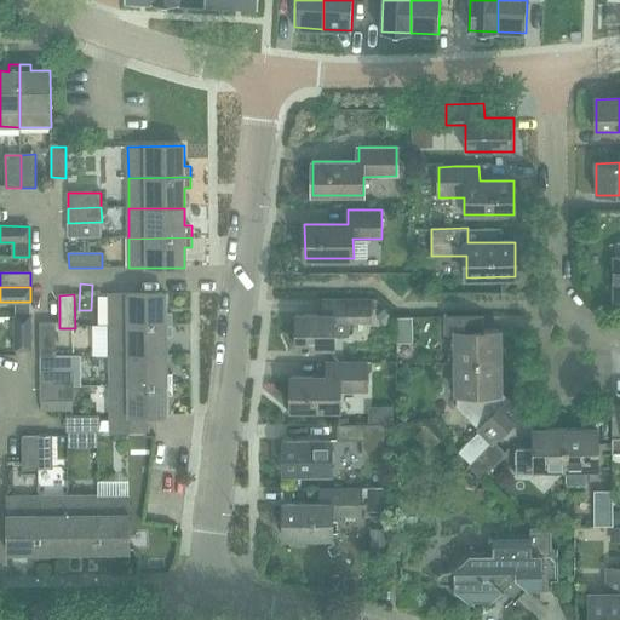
[(110,294),(110,326),(172,325),(172,314),(166,314),(166,294),(110,294)]
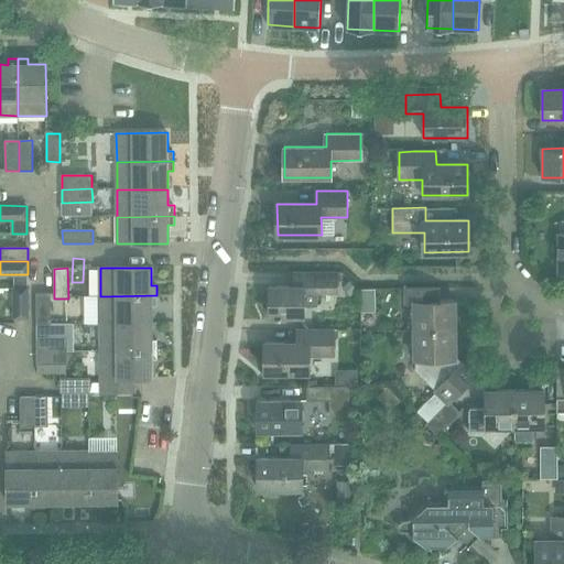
[(337,273),(295,273),(295,286),(270,286),(270,317),(305,316),(305,306),(318,306),(318,293),(337,293),(337,273)]
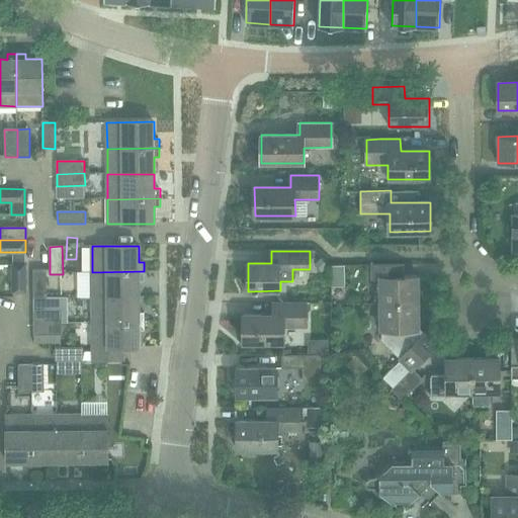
[(12,264),(13,292),(25,291),(25,264),(12,264)]
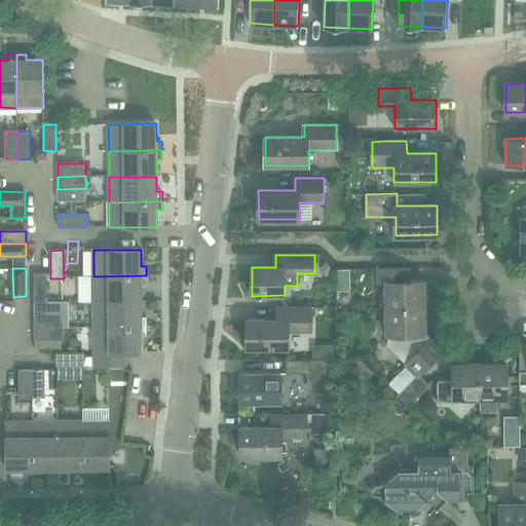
[(387,283),(387,309),(424,309),(424,280),(408,280),(408,268),(379,269),(379,283),(387,283)]
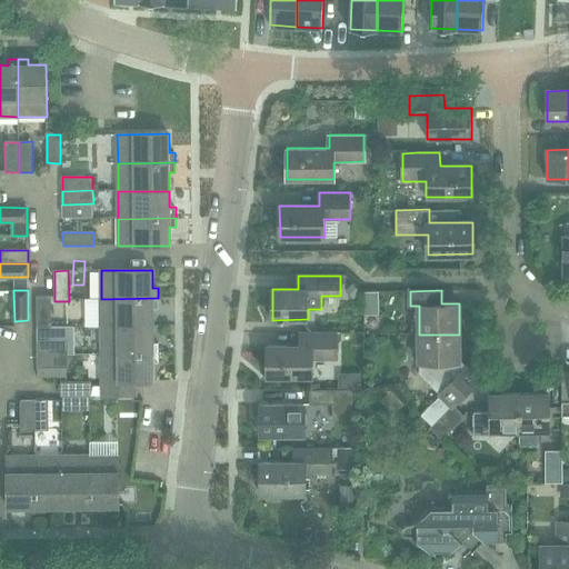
[(37,297),(37,327),(51,327),(51,296),(37,297)]
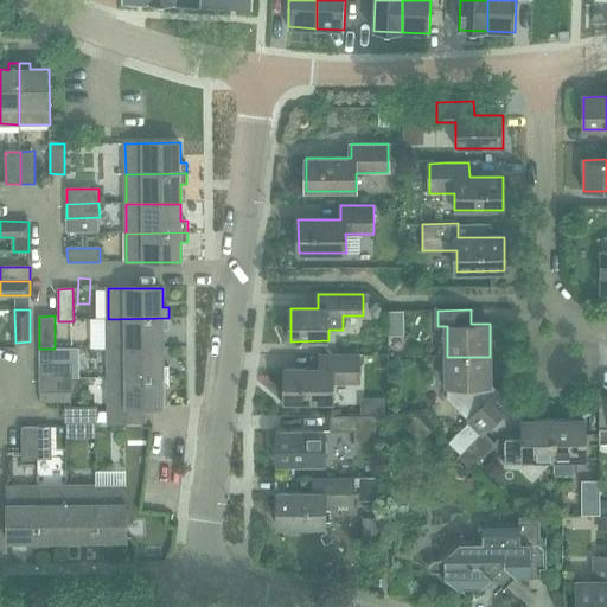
[(108,319),(108,349),(163,347),(163,330),(168,328),(168,318),(108,319)]
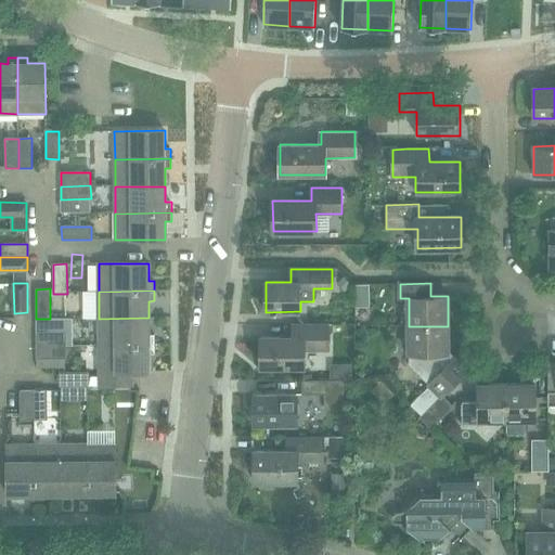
[(99,319),(99,345),(155,345),(155,335),(149,335),(149,318),(99,319)]
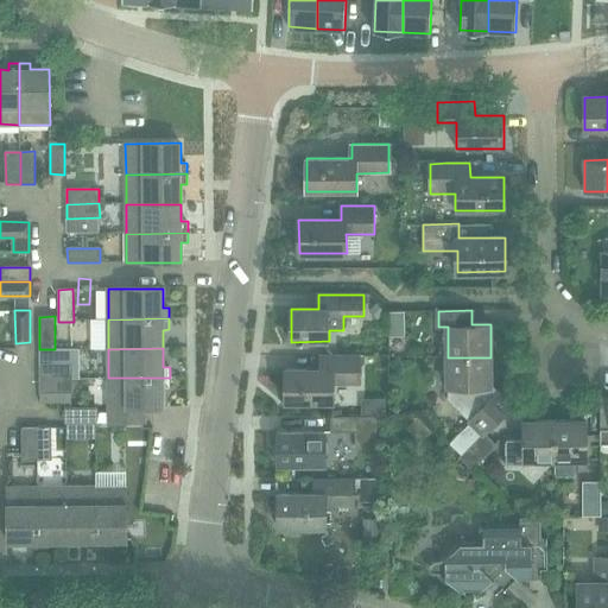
[(285,403),(309,403),(333,404),(333,384),(359,384),(360,356),(322,356),(322,371),(285,371),(285,403)]
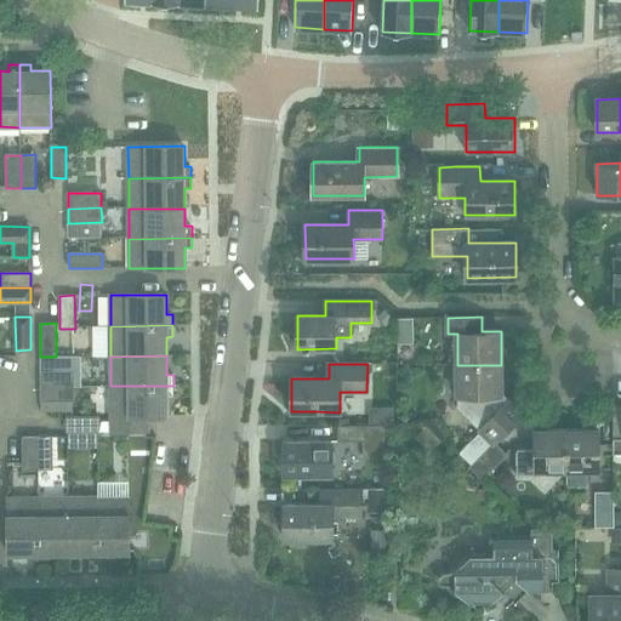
[(501,365),(457,365),(457,397),(460,397),(460,404),(482,427),(478,431),(491,445),(494,443),(522,415),(502,394),(501,365)]
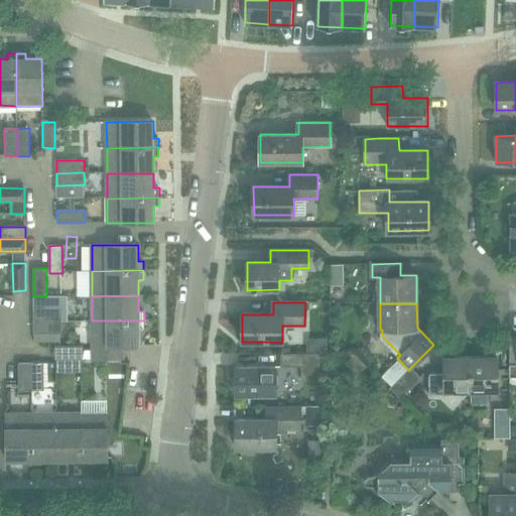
[(61,308),(53,308),(33,308),(34,320),(61,320),(61,308)]
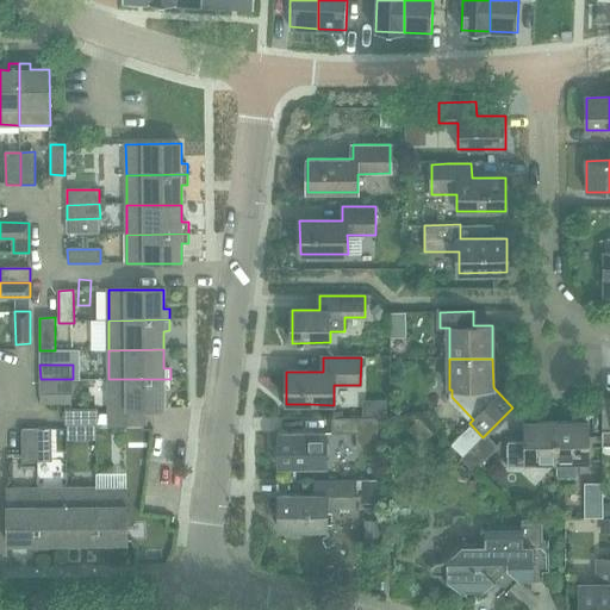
[(73,393),(73,379),(41,379),(41,394),(73,393)]
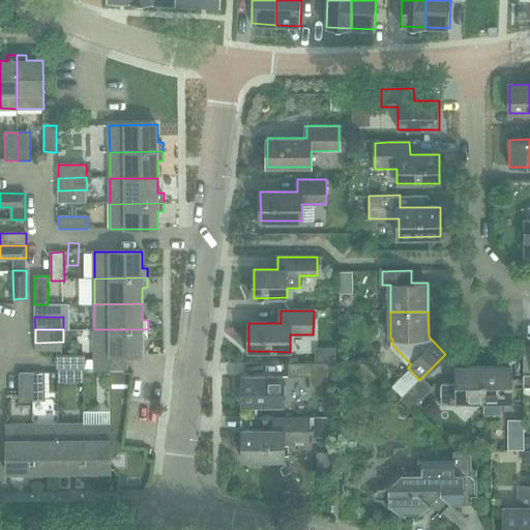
[(148,329),(94,329),(95,356),(126,355),(143,355),(143,339),(148,339),(148,329)]
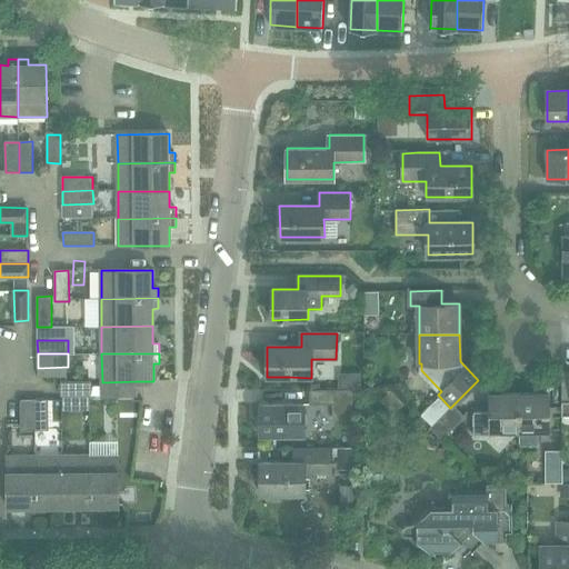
[(102,382),(102,396),(136,396),(136,381),(102,382)]
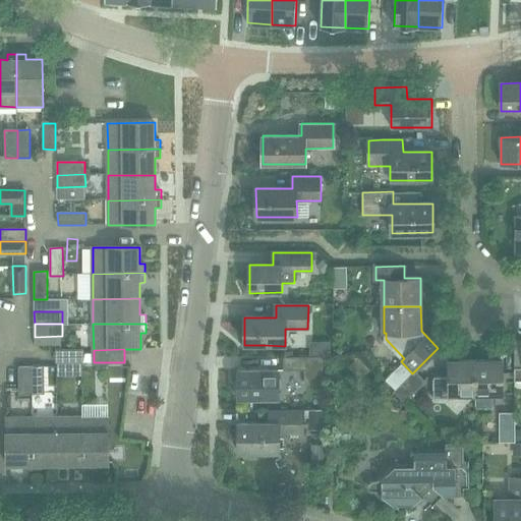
[(56,350),(56,362),(83,362),(83,350),(56,350)]
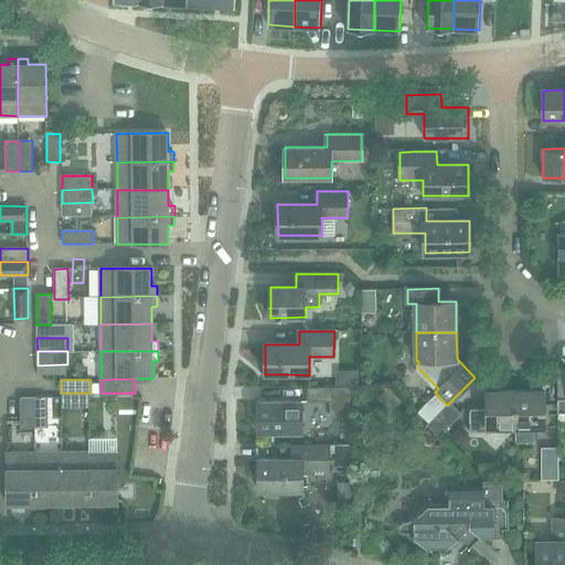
[(330,402),(330,417),(351,417),(351,387),(307,388),(307,402),(330,402)]
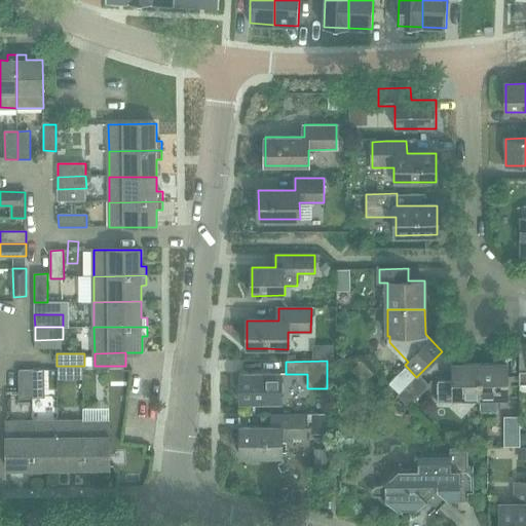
[(455,399),(480,399),(481,399),(480,364),(453,364),(453,381),(438,381),(438,403),(455,403),(455,399)]
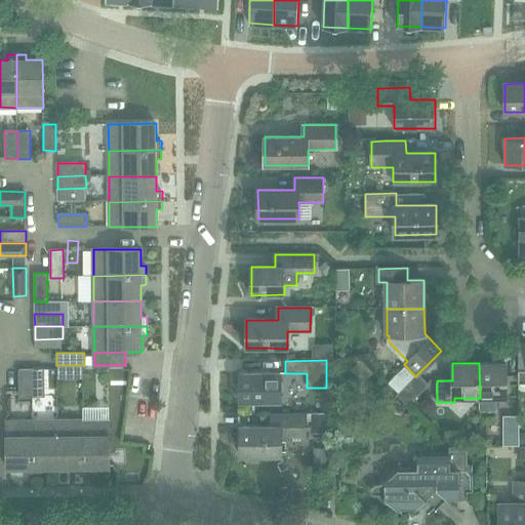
[(480,398),(479,398),(479,410),(495,410),(495,398),(507,398),(506,363),(479,363),(480,398)]
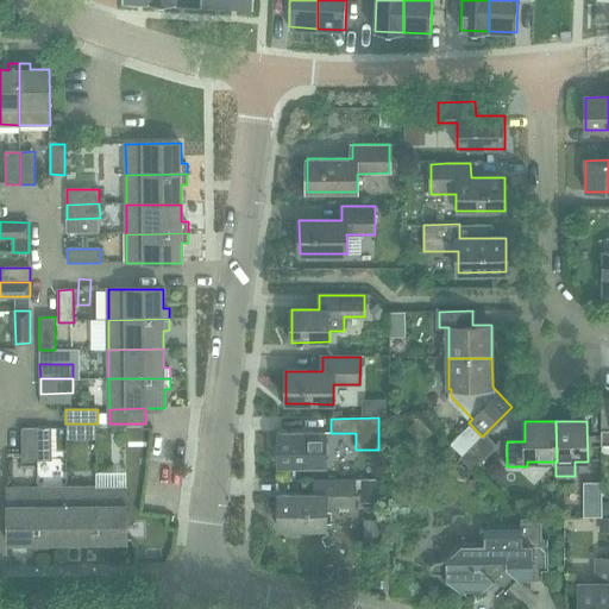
[(38,460),(37,428),(23,428),(23,460),(38,460)]
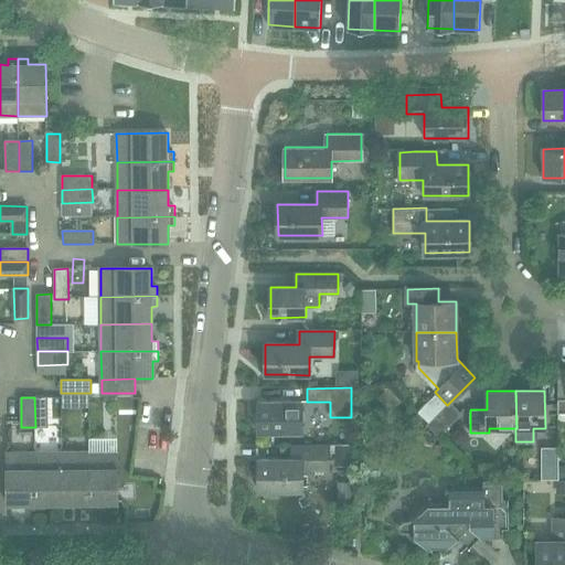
[(49,427),(48,397),(34,397),(35,427),(49,427)]
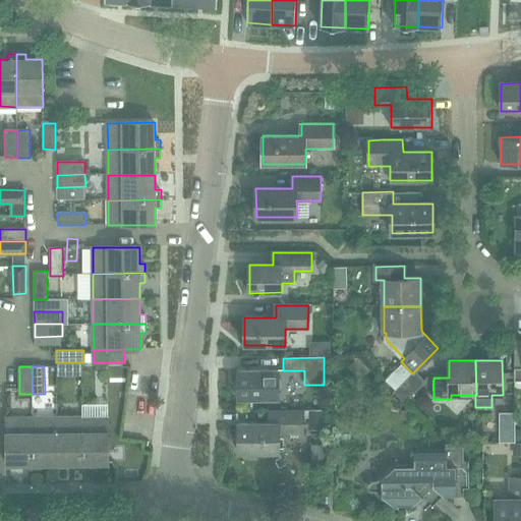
[(277,369),(258,370),(238,370),(238,399),(278,398),(277,369)]
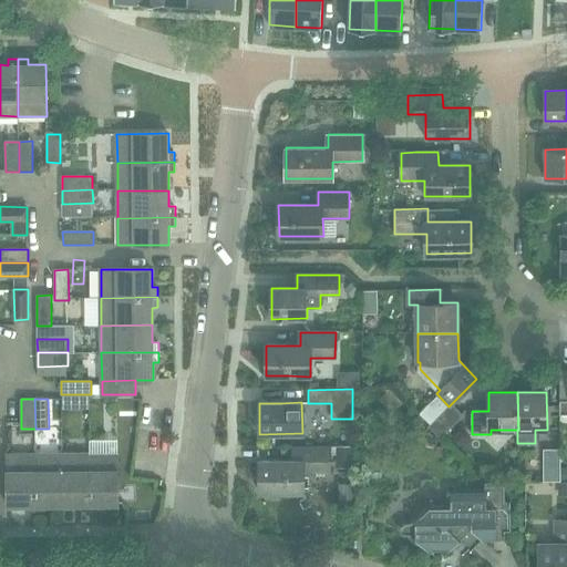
[(440,437),(462,415),(451,404),(449,406),(450,406),(430,426),(440,437)]
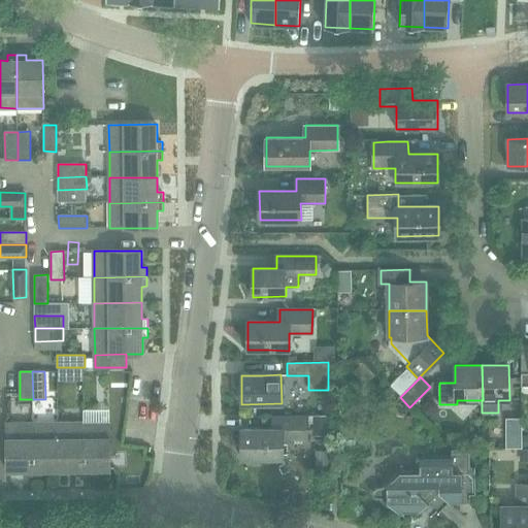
[(100,400),(99,413),(125,414),(126,401),(100,400)]
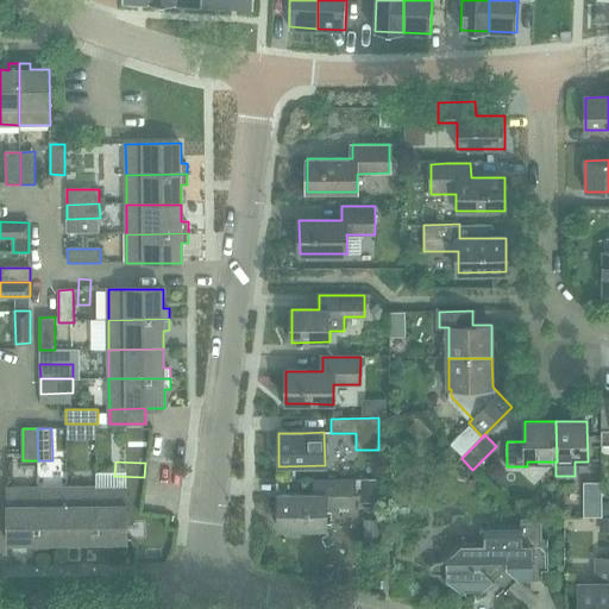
[(278,495),(278,528),(326,528),(326,507),(355,507),(355,481),(314,481),(314,495),(278,495)]
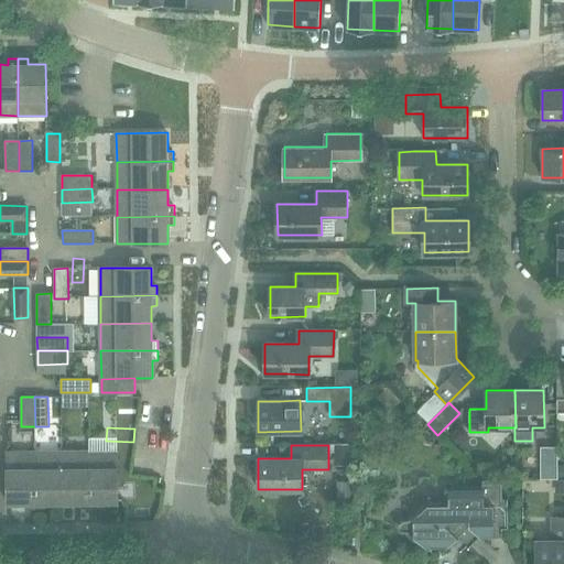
[(541,480),(557,480),(559,448),(542,448),(541,480)]
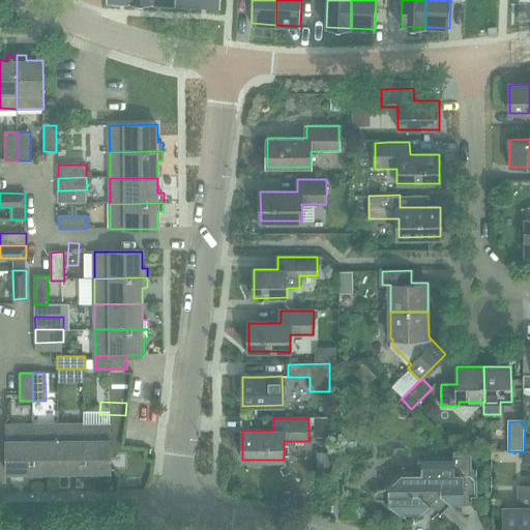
[(84,477),(84,423),(58,424),(59,472),(75,472),(75,477),(84,477)]
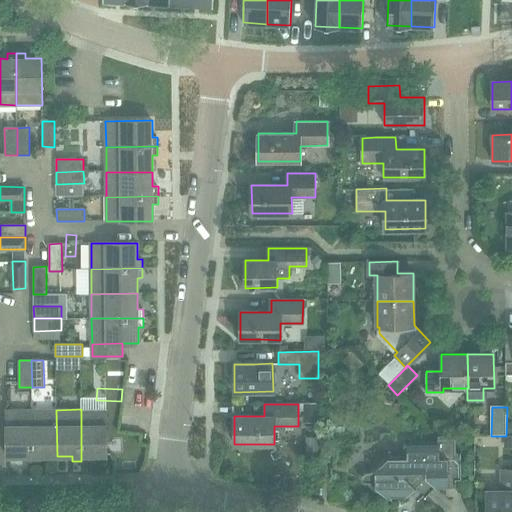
[(106,409),(81,409),(81,461),(90,461),(90,456),(107,455),(106,409)]
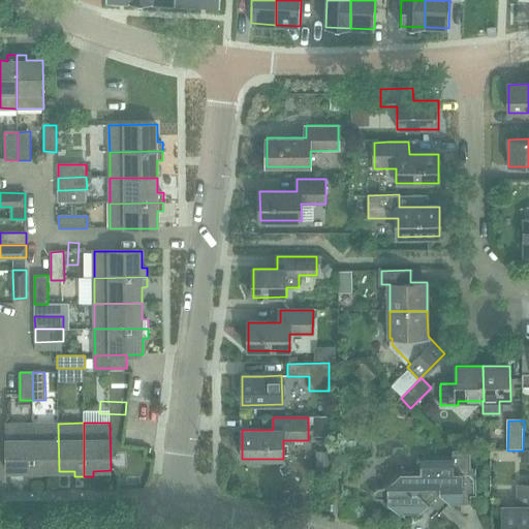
[(32,477),(32,424),(6,424),(6,472),(23,471),(23,477),(32,477)]
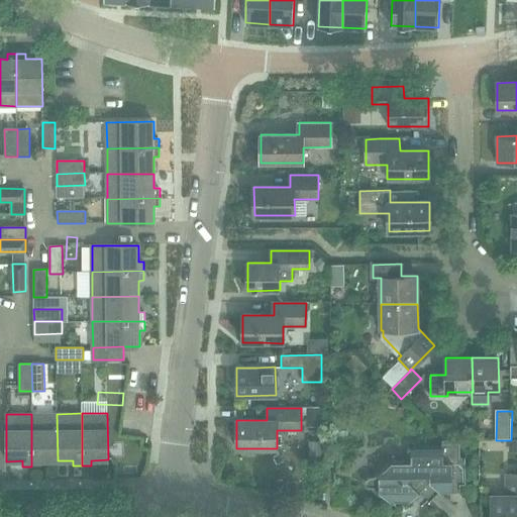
[(58,460),(57,414),(31,414),(31,467),(40,467),(40,460),(58,460)]
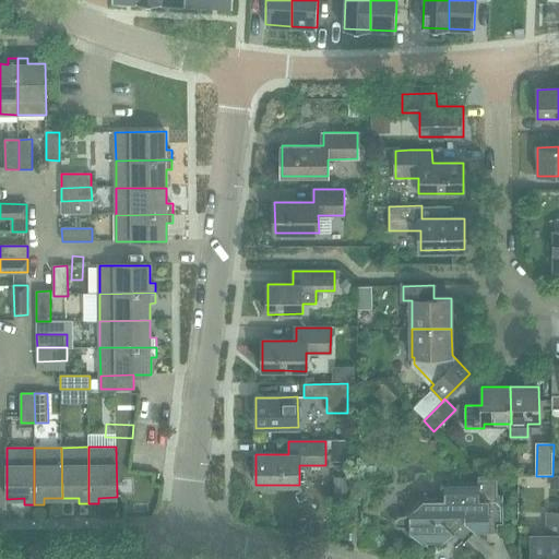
[(405,516),(400,516),(400,527),(404,527),(420,544),(443,544),(464,522),(476,532),(498,533),(498,524),(503,525),(504,495),(498,495),(499,479),(477,478),(477,485),(444,484),(444,500),(421,499),(405,516)]
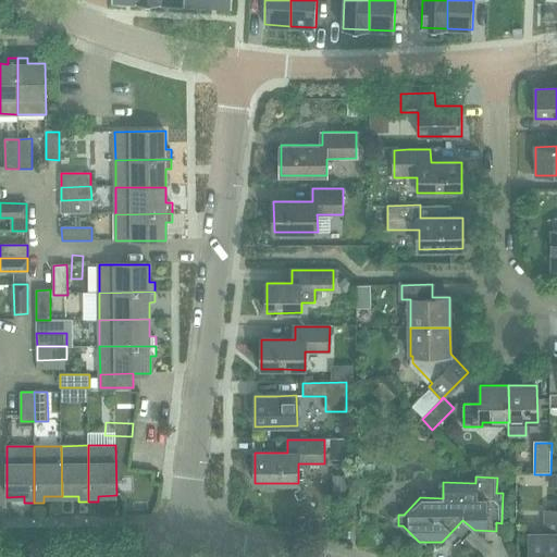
[(529,535),(530,554),(529,556),(556,556),(556,510),(546,510),(546,534),(529,535)]
